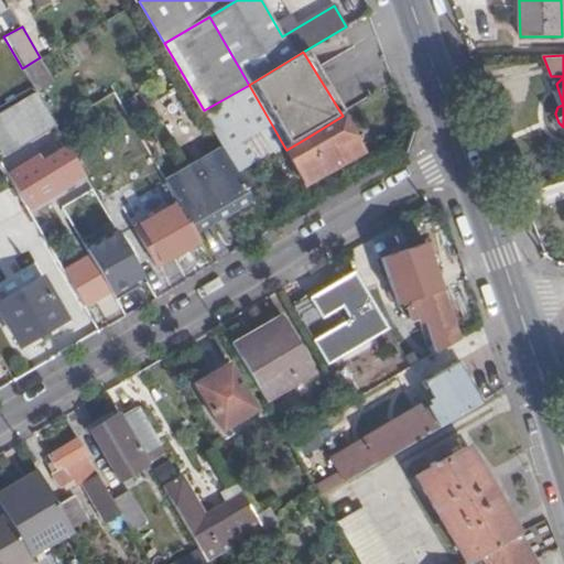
[(249,85),(204,110),(224,148),(238,173),(284,147),(249,85)]
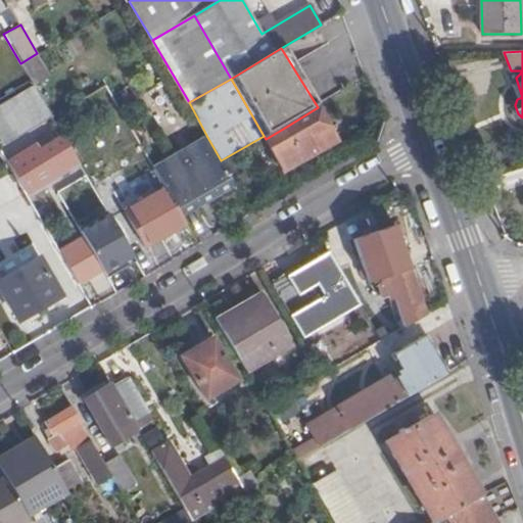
[(34,127),(52,116),(34,86),(18,95),(12,91),(0,98),(1,105),(0,105),(0,129),(27,113),(34,127)]
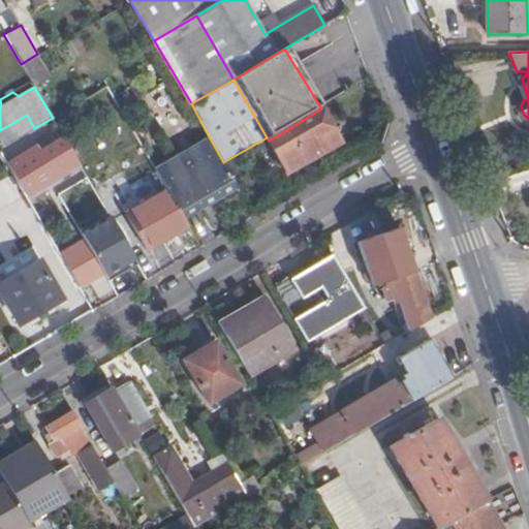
[(321,109),(286,130),(307,162),(341,143),(321,109)]
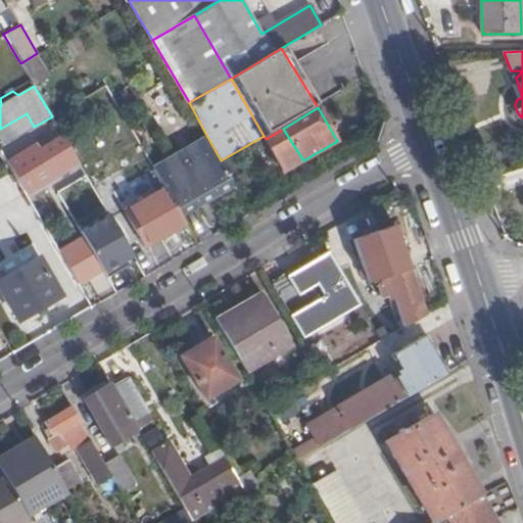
[(0,149),(5,157),(58,126),(52,116),(34,127),(0,147),(0,149)]
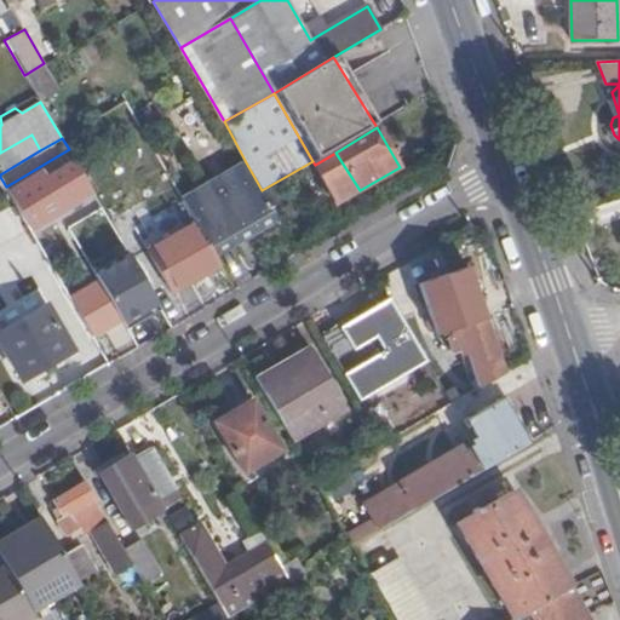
[(360,190),(336,153),(315,165),(336,202),(360,190)]
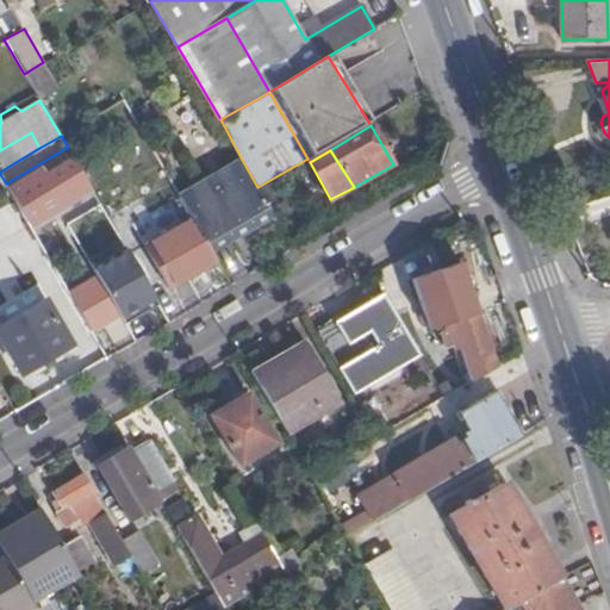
[(273,213),(257,187),(242,160),(180,195),(211,249),(273,213)]
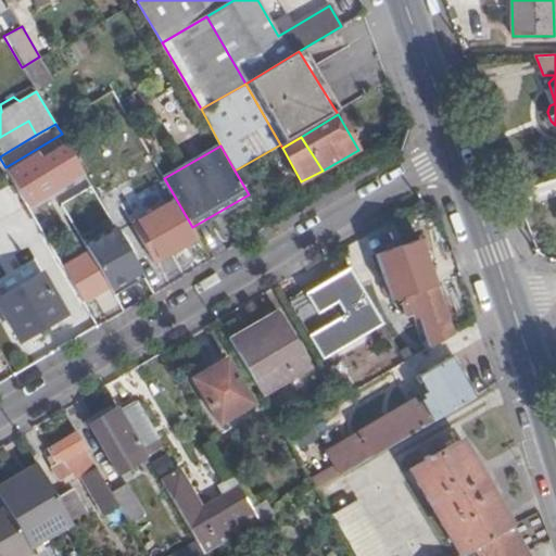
[(12,177),(28,205),(84,172),(73,153),(49,167),(41,154),(21,167),(22,172),(12,177)]
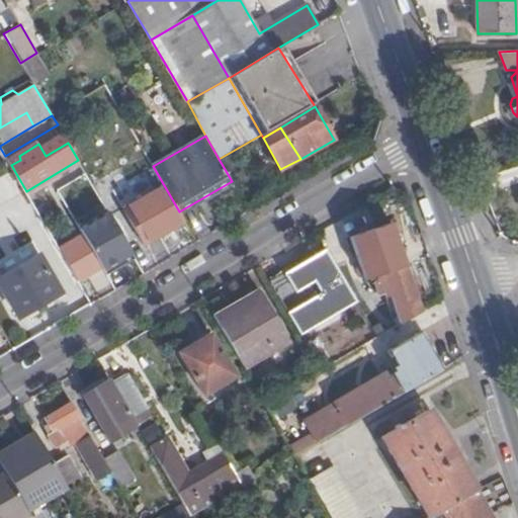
[(149,167),(115,181),(122,199),(157,186),(149,167)]
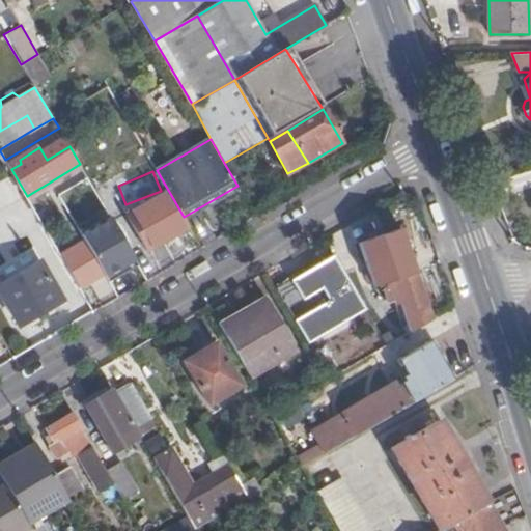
[(148,249),(185,227),(164,193),(128,213),(148,249)]
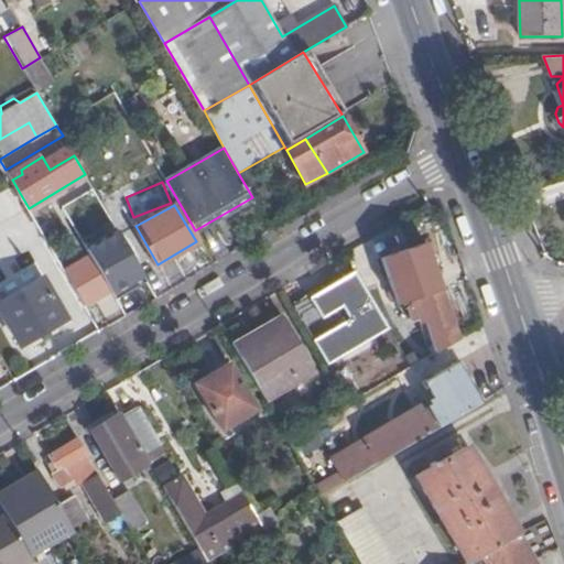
[(117,231),(87,249),(114,295),(144,279),(117,231)]
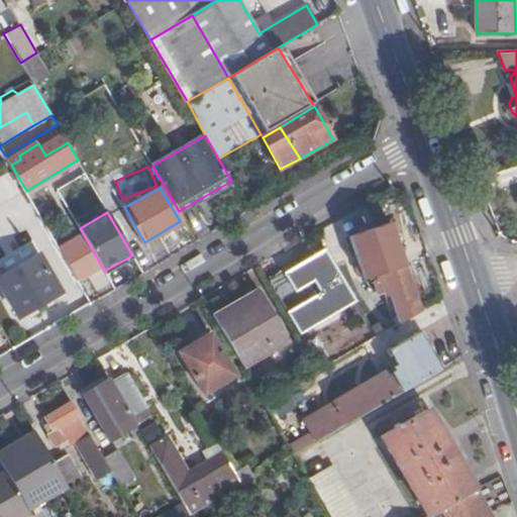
[(80,234),(58,246),(79,282),(100,269),(80,234)]
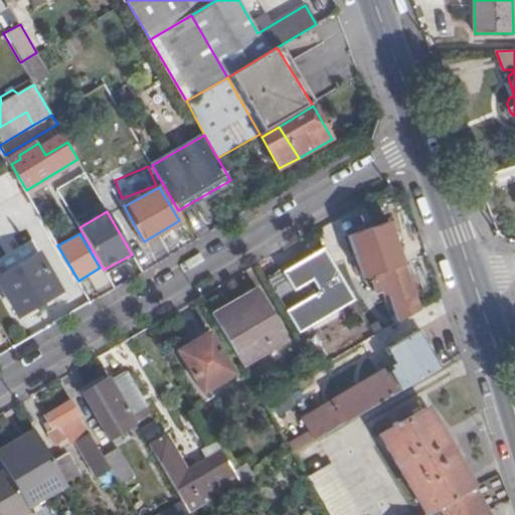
[(354,298),(326,246),(268,281),(298,332),(354,298)]
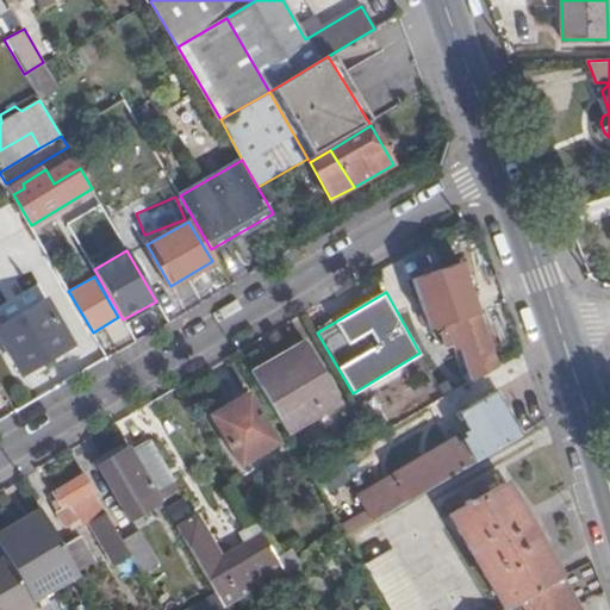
[(474,379),(499,365),(472,294),(428,311),(435,332),(444,332),(449,344),(461,341),(474,379)]
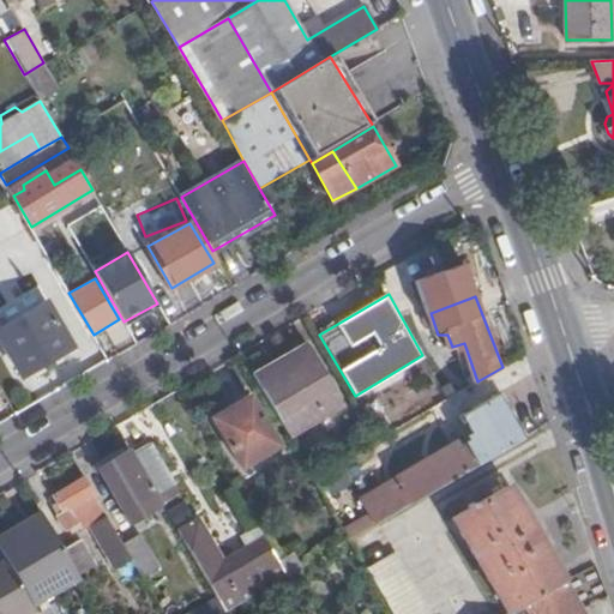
[(0,335),(23,374),(71,347),(47,304),(0,330),(0,335)]
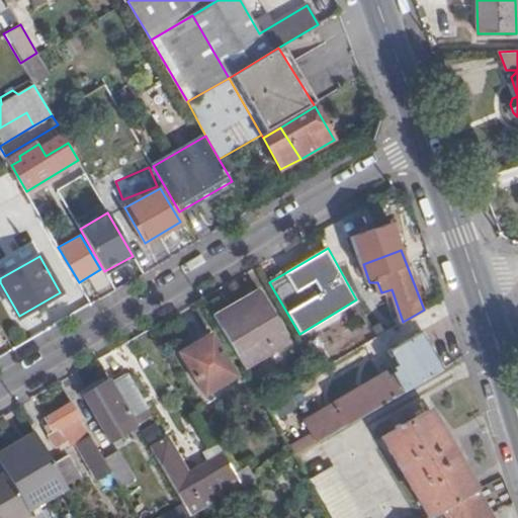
[(377,282),(369,282),(374,295),(381,292),(377,282)]
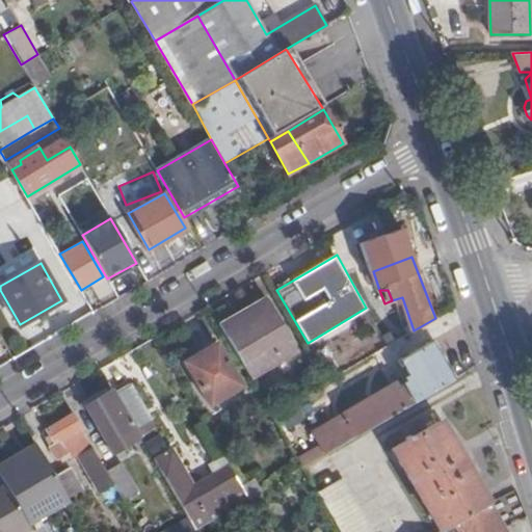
[(268,301),(222,328),(251,377),(296,350),(268,301)]
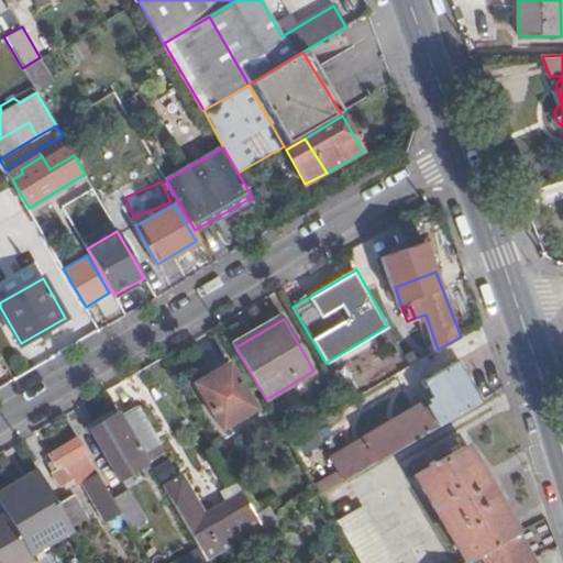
[(344,482),(481,401),(459,361),(422,382),(434,405),(422,411),(418,406),(331,457),(344,482)]
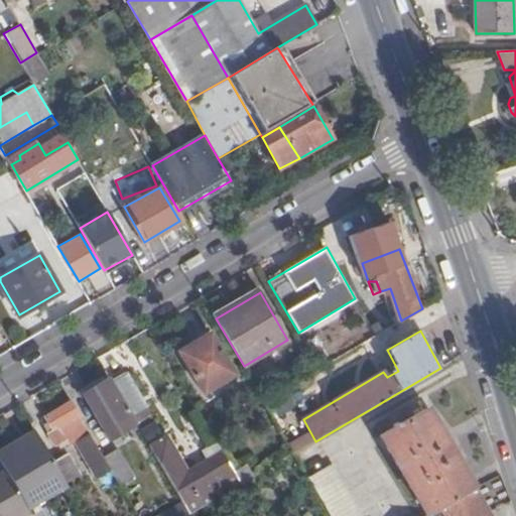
[(204,393),(234,375),(210,333),(179,351),(204,393)]
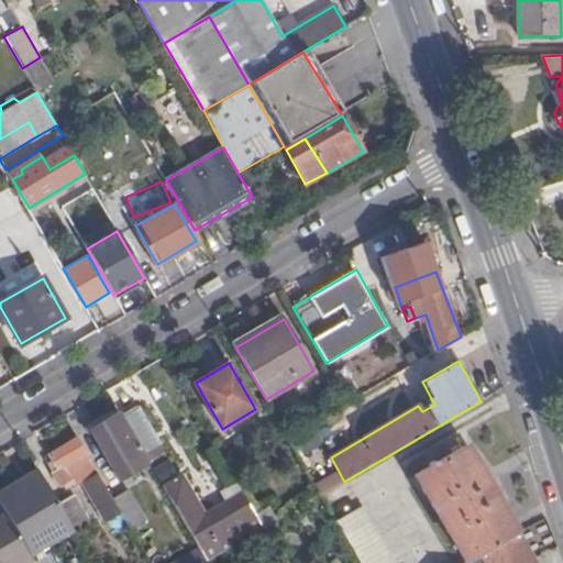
[(135,406),(121,414),(124,420),(143,451),(158,443),(135,406)]
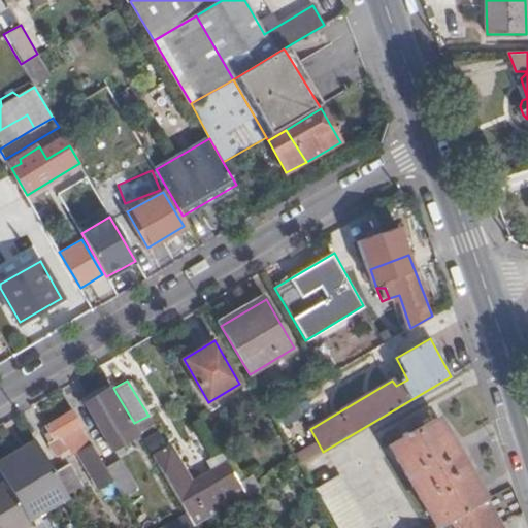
[(134,423),(117,394),(109,398),(105,393),(89,403),(92,409),(117,453),(142,437),(134,423)]
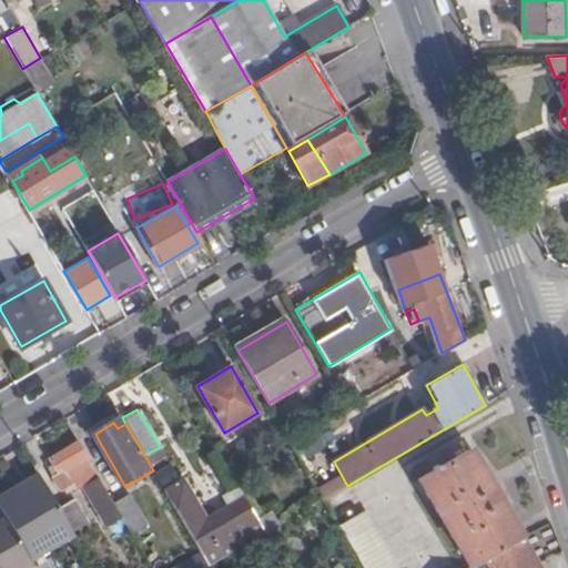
[(84,486),(97,478),(78,445),(50,460),(59,475),(53,479),(62,494),(72,487),(75,490),(84,486)]
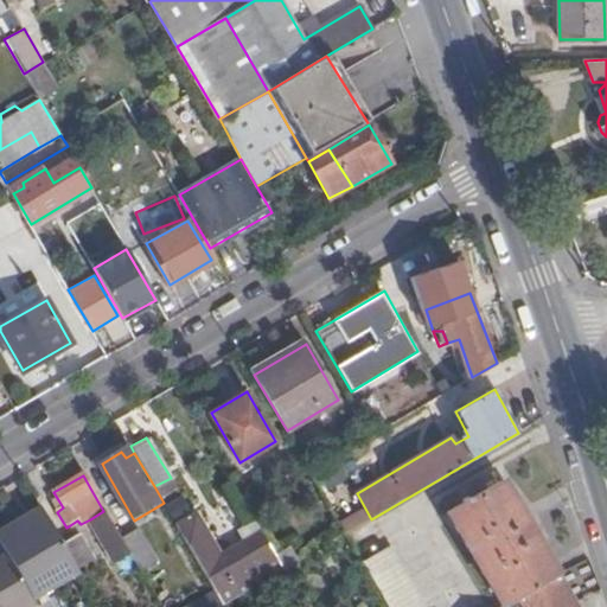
[(516,599),(557,575),(502,480),(470,499),(467,497),(462,499),(465,502),(449,510),(503,606),(516,599)]
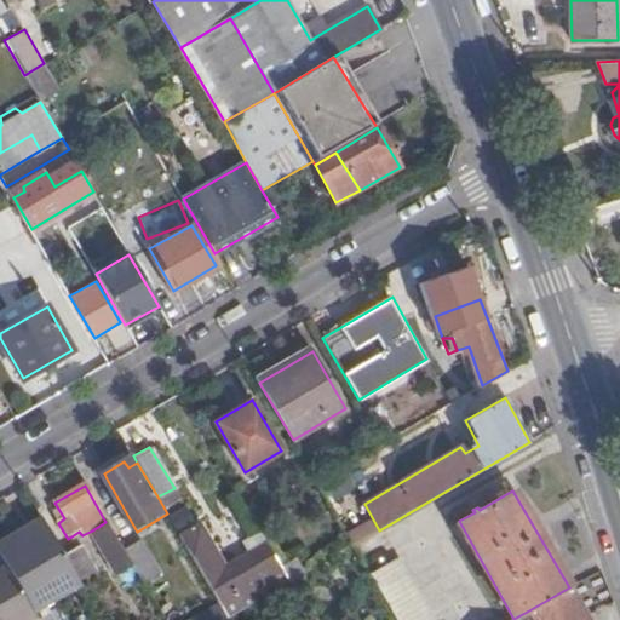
[(65,555),(41,516),(0,538),(0,551),(7,563),(34,609),(80,581),(65,555)]
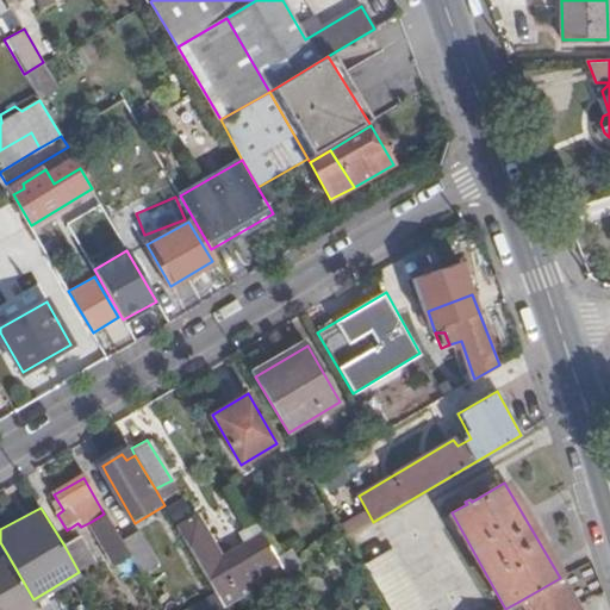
[(123,536),(109,512),(104,514),(91,522),(94,530),(109,556),(114,565),(134,554),(123,536)]
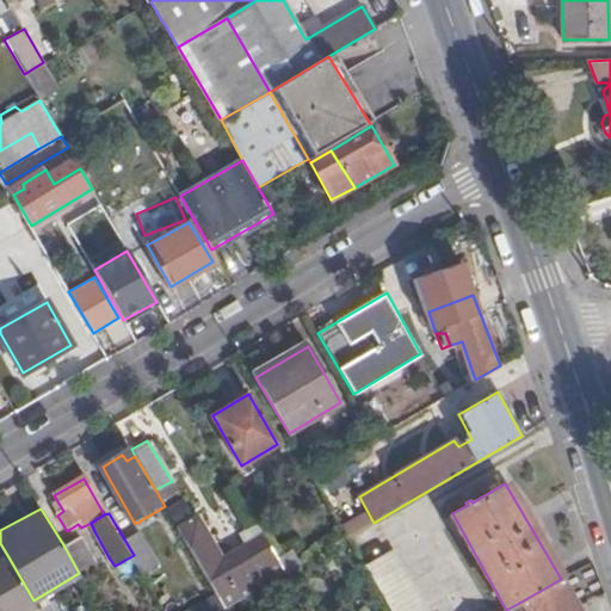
[(288,573),(265,534),(223,559),(201,519),(180,531),(217,594),(226,609),(288,573)]
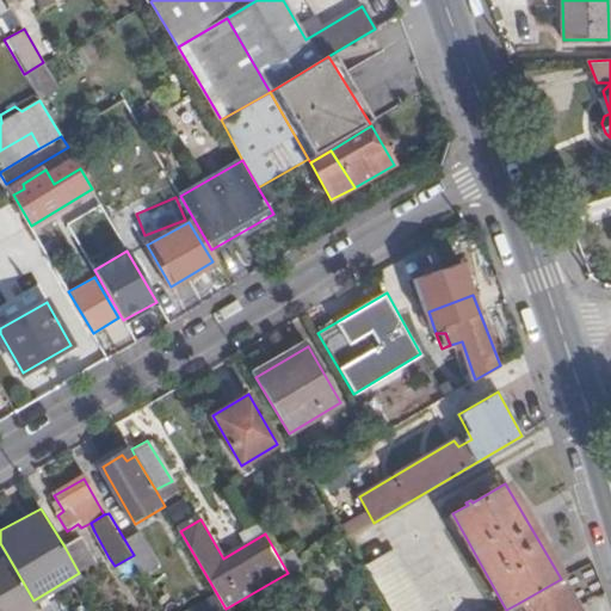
[(139,529),(123,537),(134,555),(142,572),(159,561),(139,529)]
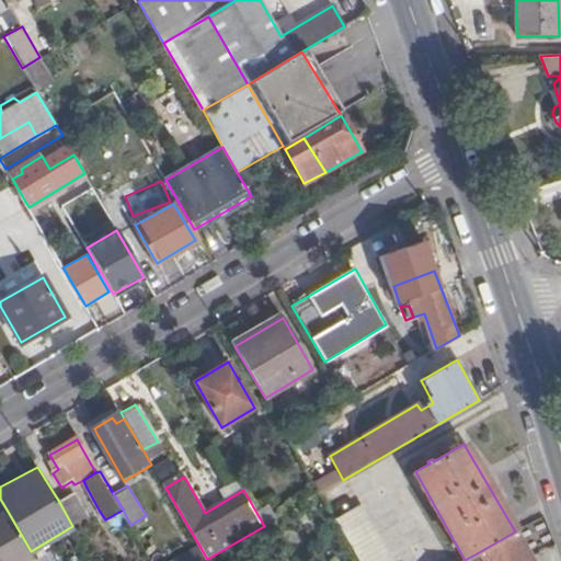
[(75,494),(59,502),(72,526),(87,518),(75,494)]
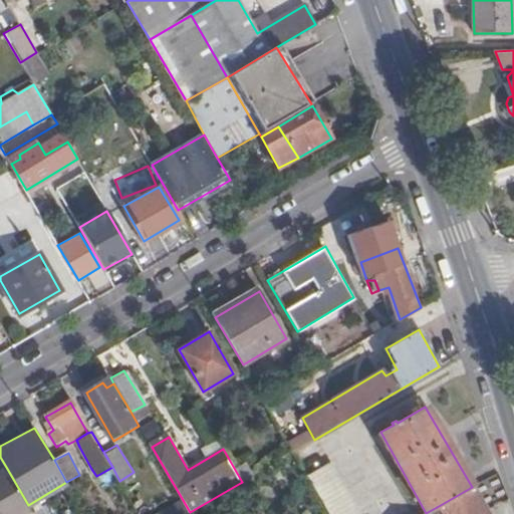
[(360,513),(330,462),(308,476),(329,513),(360,513)]
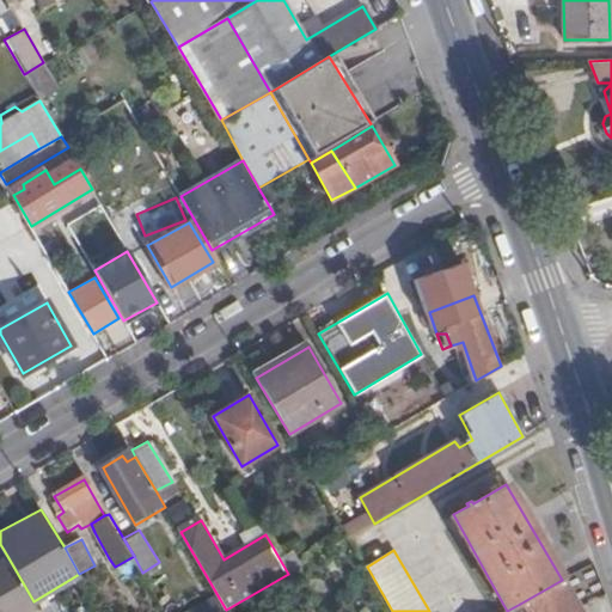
[(34,601),(7,556),(0,558),(0,611),(24,611),(36,606),(34,601)]
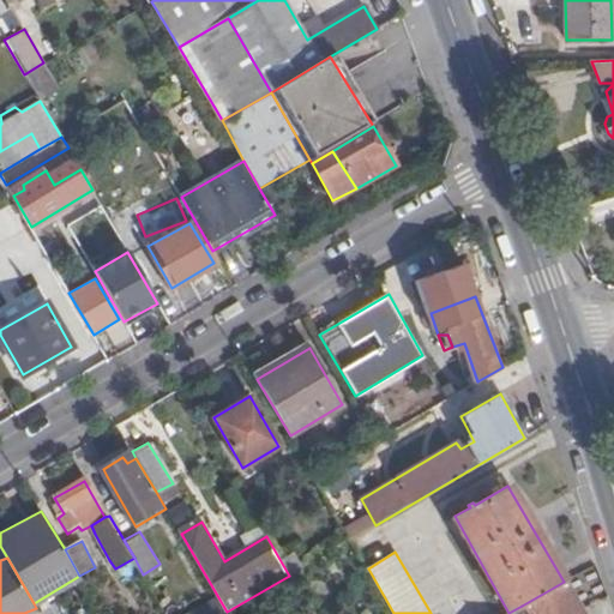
[(582,613),(564,582),(522,606),(527,613),(582,613)]
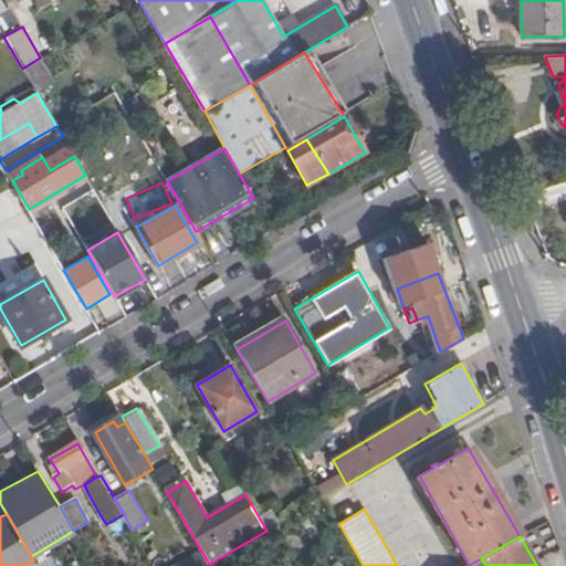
[(41,565),(66,565),(72,564),(65,551),(40,563),(41,565)]
